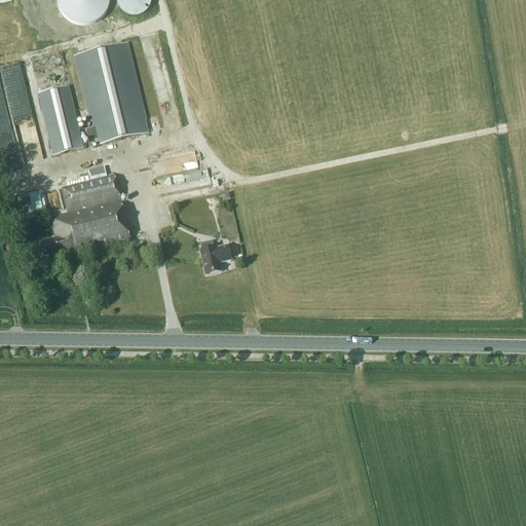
[(116,0),(117,1),(118,6),(120,11),(124,14),(128,17),(135,17),(140,17),(144,14),(148,11),(151,6),(151,1),(151,0),(116,0)]
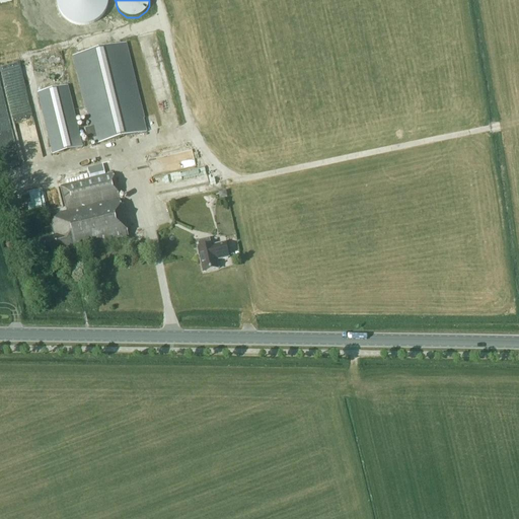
[(144,133),(123,45),(71,57),(88,128),(84,129),(86,141),(91,140),(92,146),(144,133)]
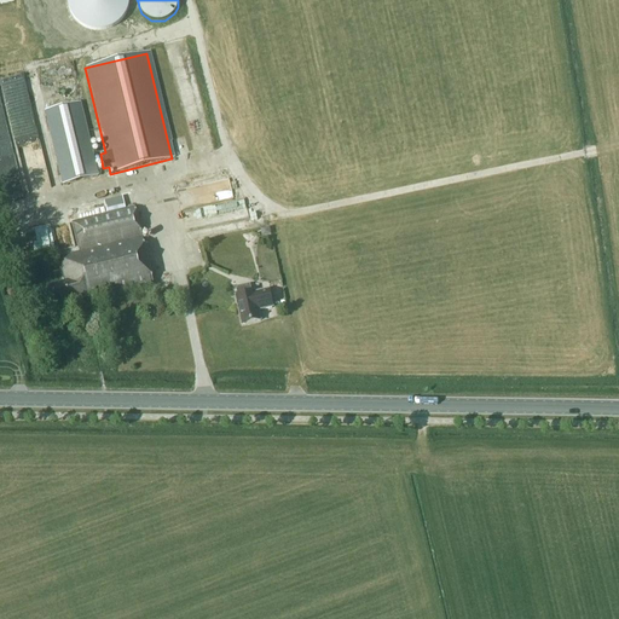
[(100,177),(81,103),(45,113),(63,186),(100,177)]
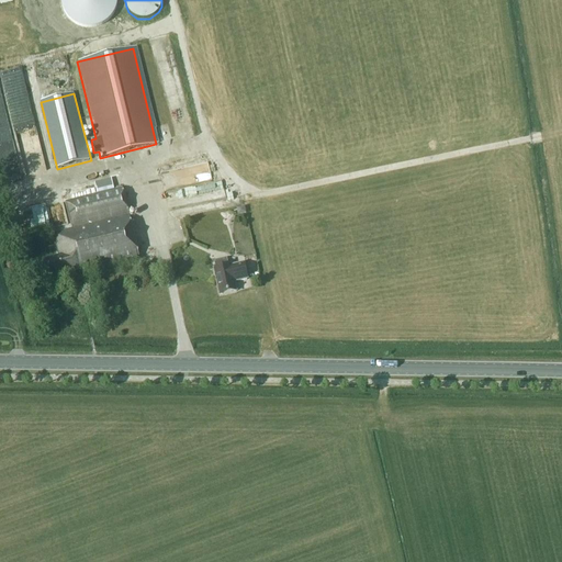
[(211,180),(209,164),(161,171),(165,188),(211,180)]
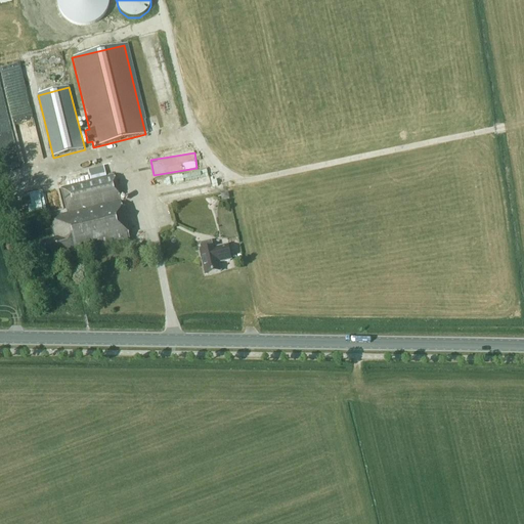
[(197,179),(207,178),(206,170),(195,171),(197,179)]
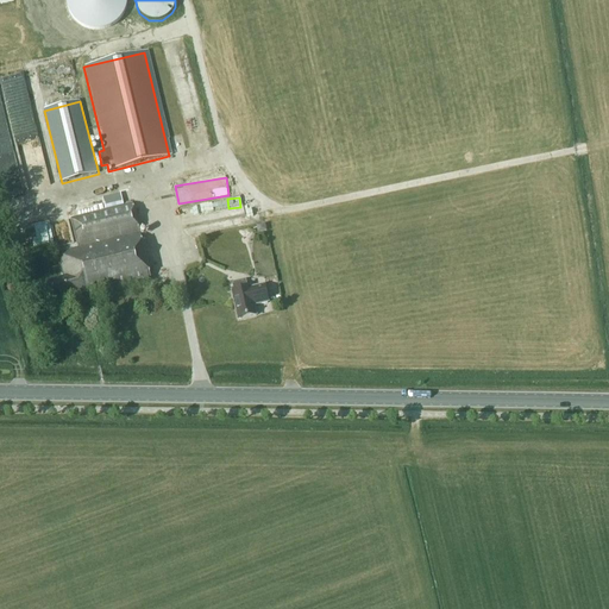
[(150,281),(130,203),(71,219),(79,248),(57,252),(63,277),(46,282),(51,300),(83,292),(86,297),(150,281)]
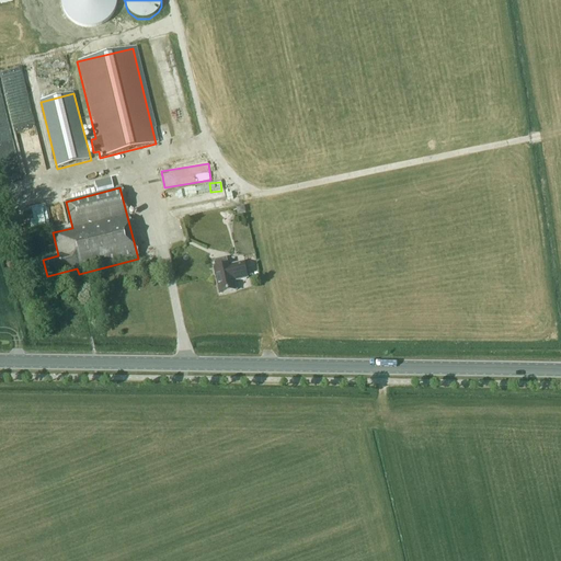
[(244,276),(240,261),(227,264),(227,263),(210,267),(217,293),(233,288),(231,279),(244,276)]
